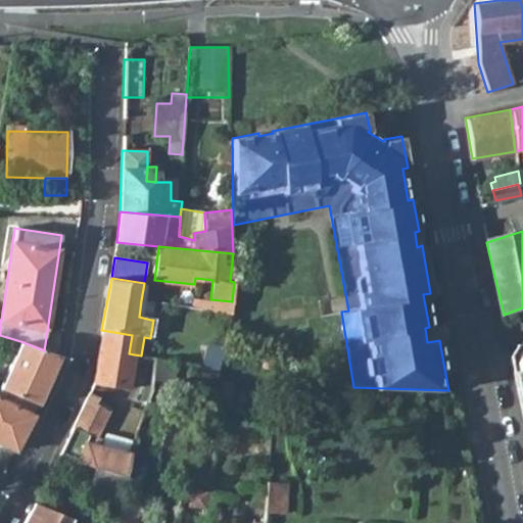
[(209,311),(232,315),(232,301),(210,299),(209,311)]
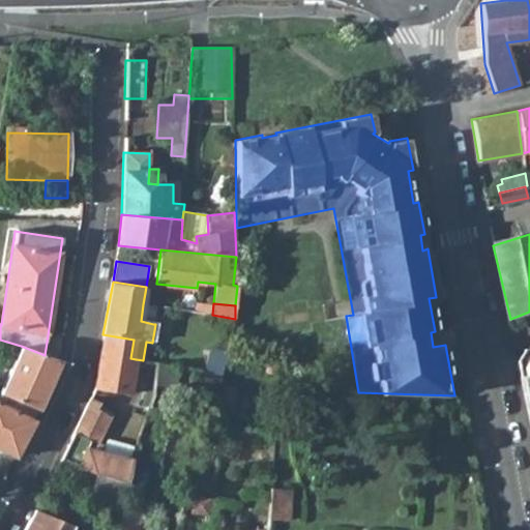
[(141,321),(153,324),(156,306),(143,304),(141,321)]
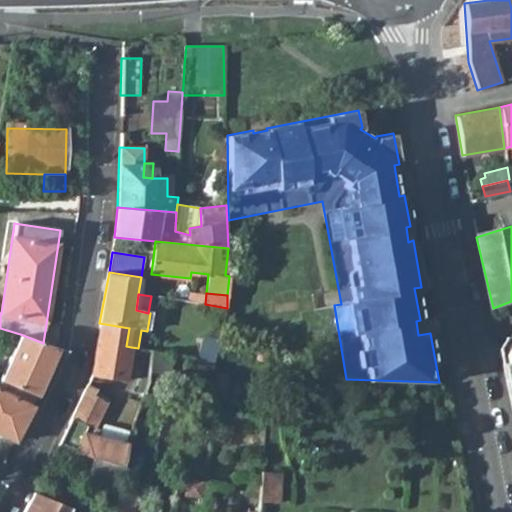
[(220,339),(225,319),(214,316),(208,336),(220,339)]
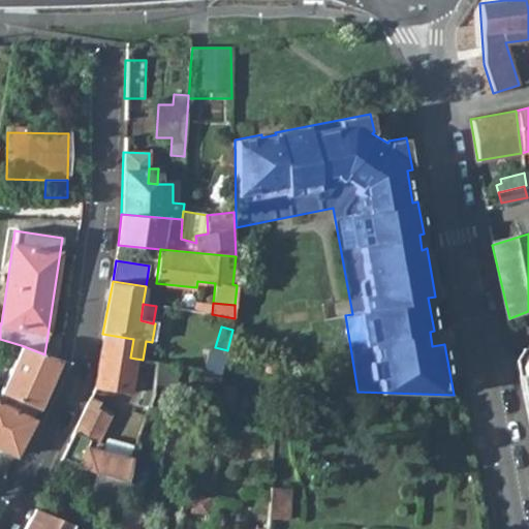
[(94,387),(130,393),(135,359),(130,358),(133,339),(102,334),(94,387)]
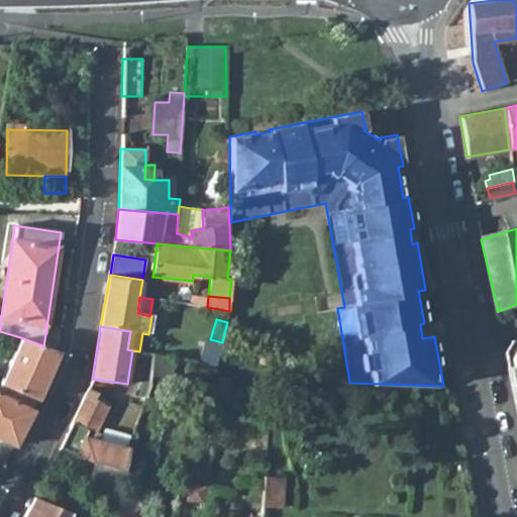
[(0,384),(0,385),(37,400),(58,352),(43,346),(20,337),(0,384)]
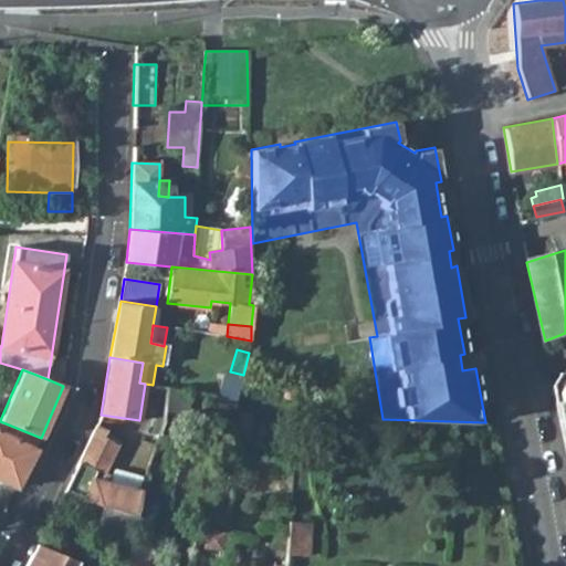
[(218,396),(238,399),(242,383),(243,375),(230,371),(224,370),(218,396)]
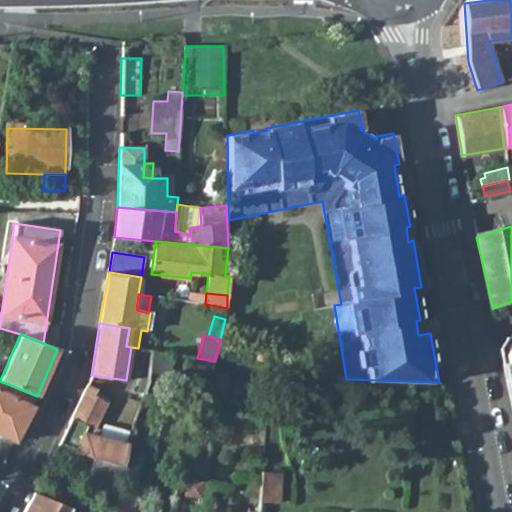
[(256,360),(269,361),(270,350),(257,349),(256,360)]
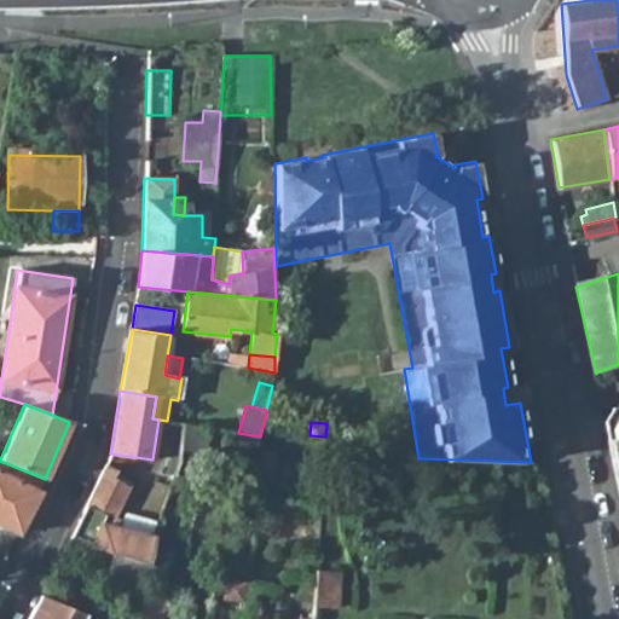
[(187,461),(203,463),(209,428),(185,424),(180,451),(189,451),(187,461)]
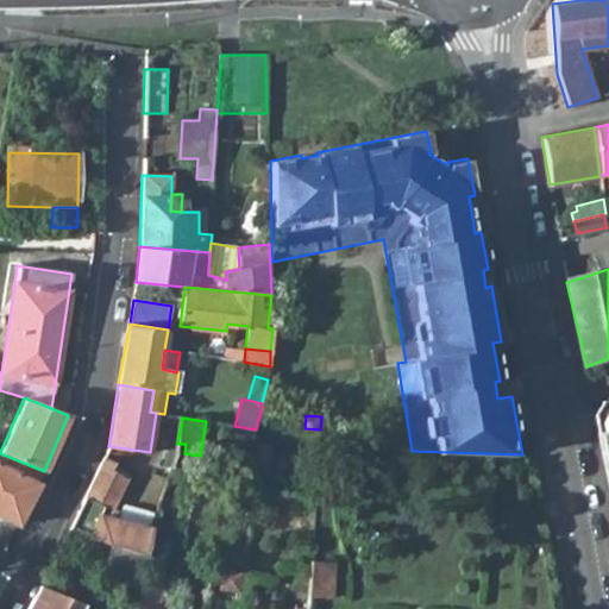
[(230,443),(253,447),(256,429),(234,426),(232,426),(230,443)]
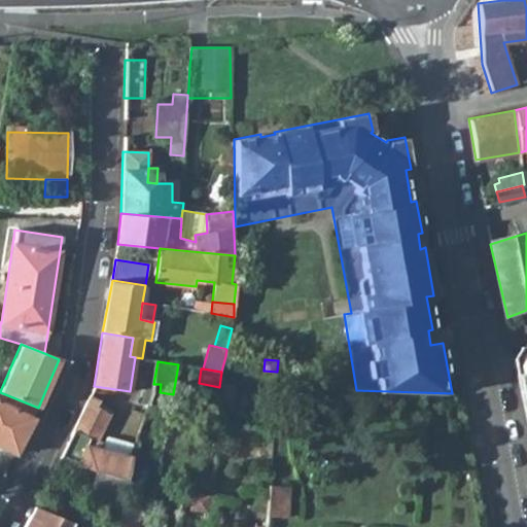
[(517,375),(524,408),(526,407),(526,385),(524,373),(517,375)]
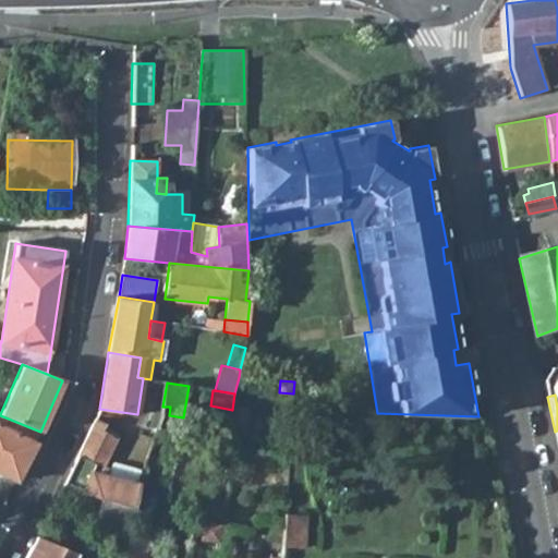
[(246,410),(234,409),(232,433),(245,434),(246,410)]
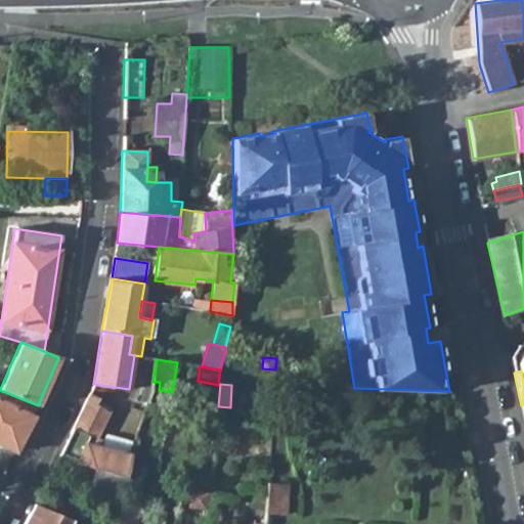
[(0,399),(33,417),(38,405),(0,390),(0,399)]
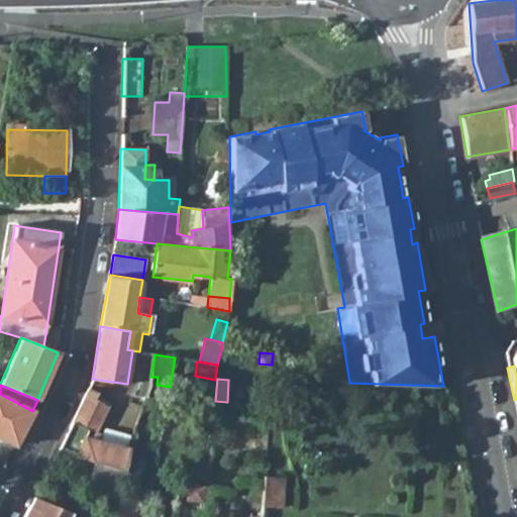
[(74,456),(94,462),(122,472),(129,450),(133,433),(125,430),(124,435),(120,447),(82,435),(84,428),(96,432),(108,406),(94,399),(97,393),(88,388),(59,450),(74,456)]
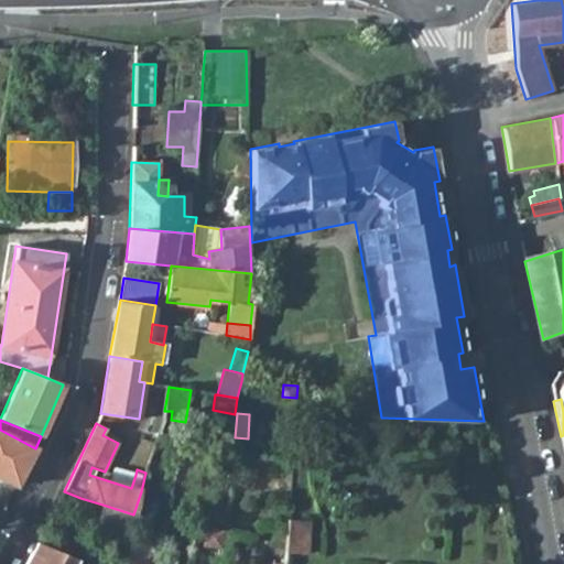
[(0,477),(17,486),(35,448),(0,430),(0,477)]
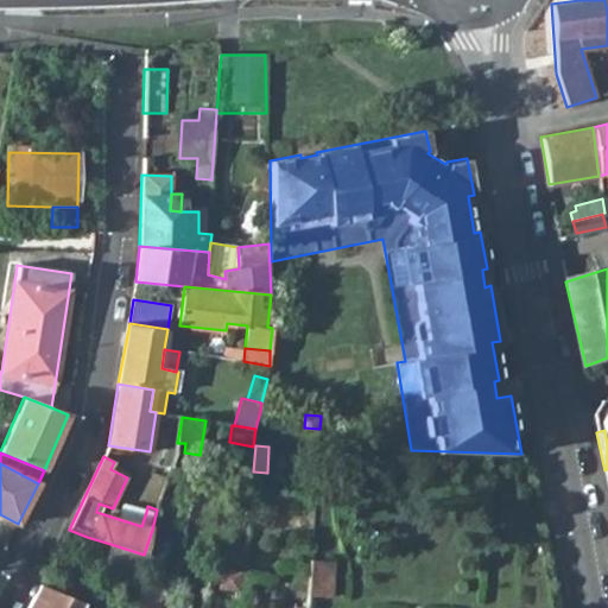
[(96,512),(141,526),(146,512),(121,504),(119,511),(113,508),(99,504),(96,512)]
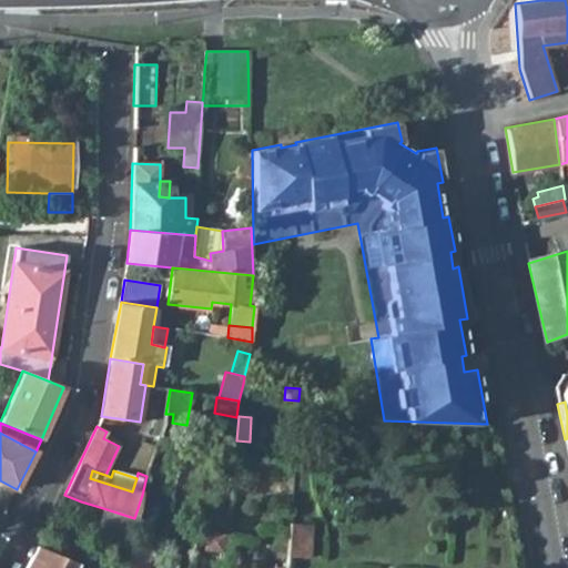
[(97,537),(125,546),(134,518),(103,508),(97,537)]
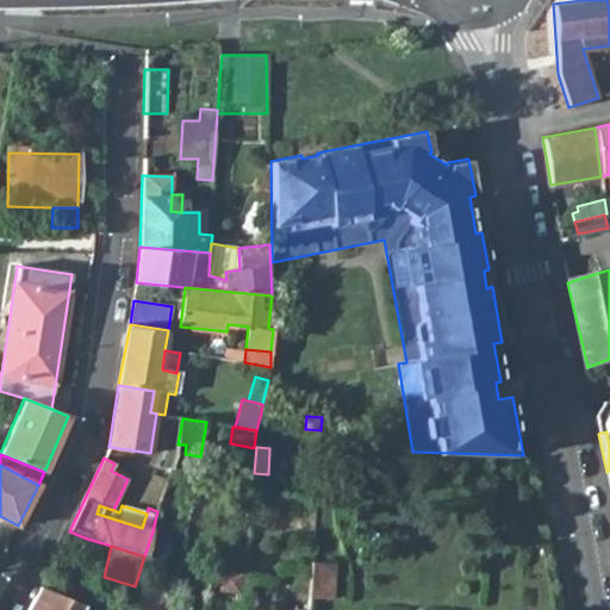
[(311,597),(335,598),(337,562),(313,561),(311,597)]
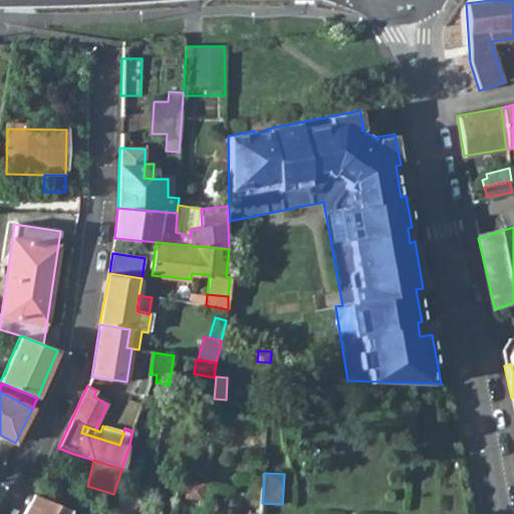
[(129,486),(119,485),(114,513),(134,513),(137,494),(127,493),(129,486)]
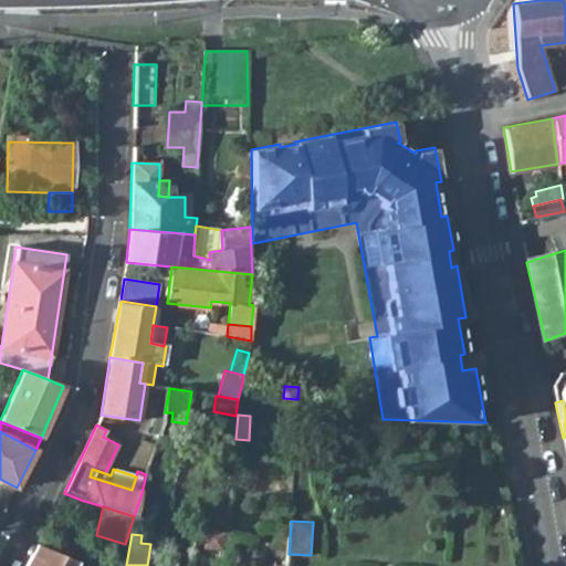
[(170,565),(176,547),(165,544),(158,565),(170,565)]
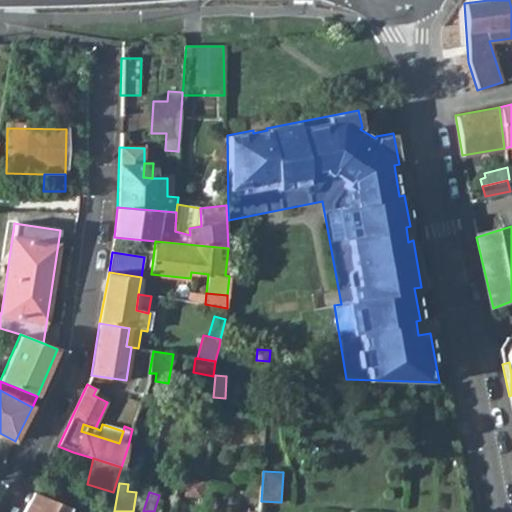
[(67,511),(69,507),(34,493),(23,511),(67,511)]
